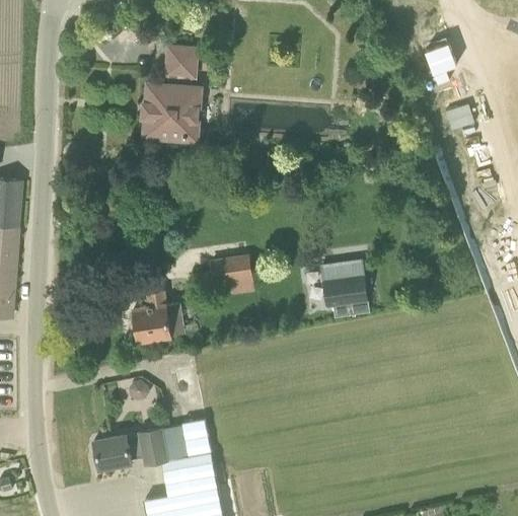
[(143,104),(143,116),(142,119),(147,119),(146,136),(195,140),(198,91),(191,90),(192,78),(194,78),(197,51),(168,49),(166,76),(168,77),(167,89),(149,87),(148,104),(143,104)]
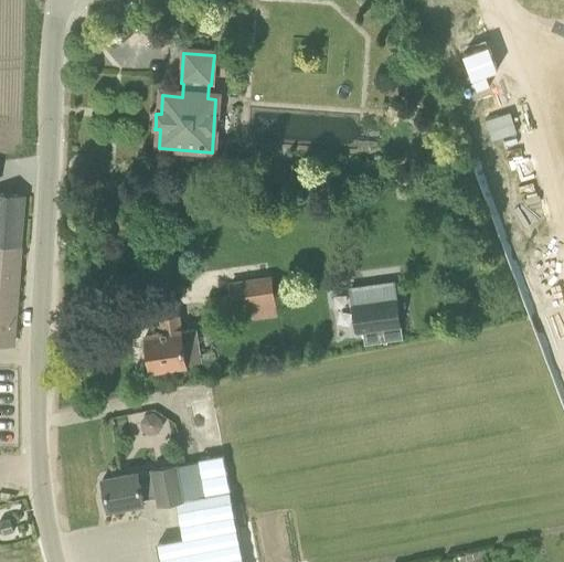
[(0,247),(20,250),(24,199),(0,197),(0,247)]
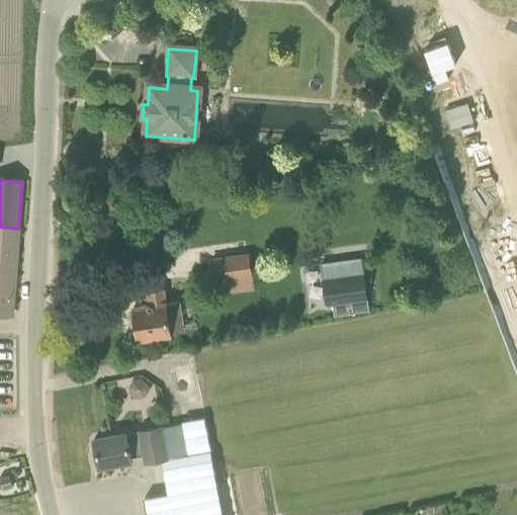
[(0,318),(11,319),(18,229),(0,227),(0,318)]
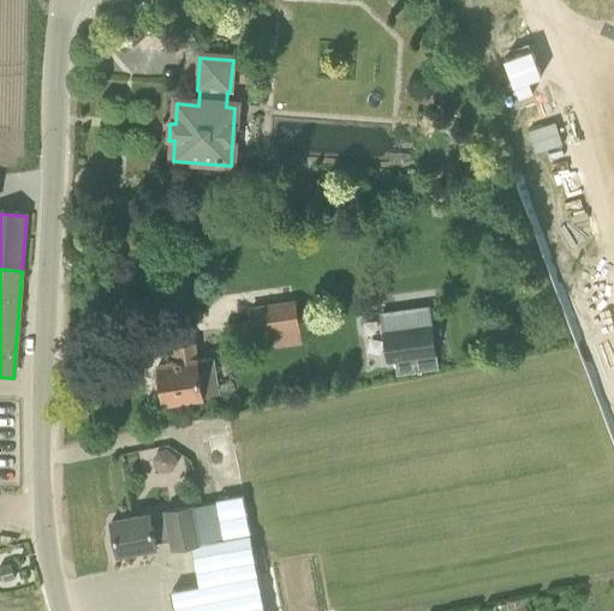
[(249,310),(252,340),(300,333),(296,304),(249,310)]
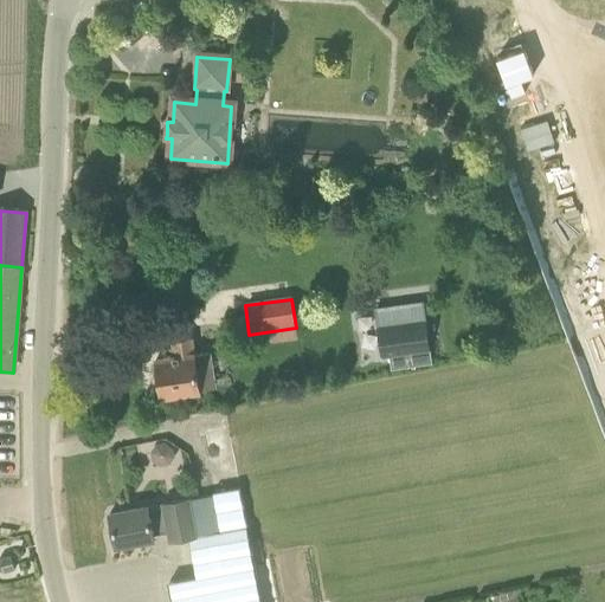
[(423,306),(375,312),(381,360),(391,358),(392,370),(430,364),(423,306)]
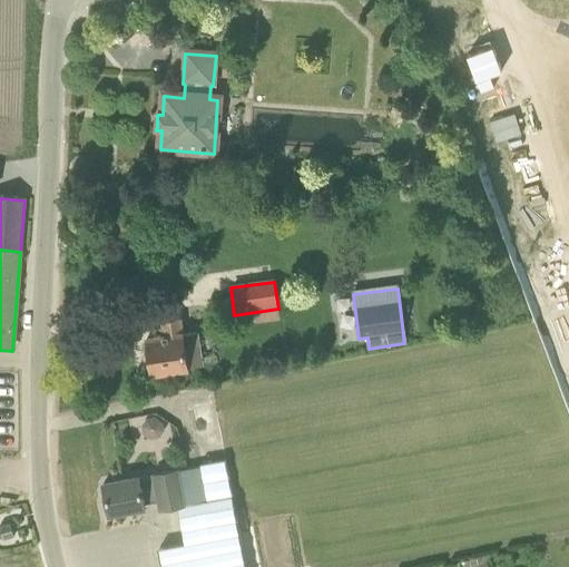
[(150,373),(151,377),(187,371),(182,336),(179,322),(162,324),(164,340),(146,342),(148,359),(145,359),(147,373),(150,373)]
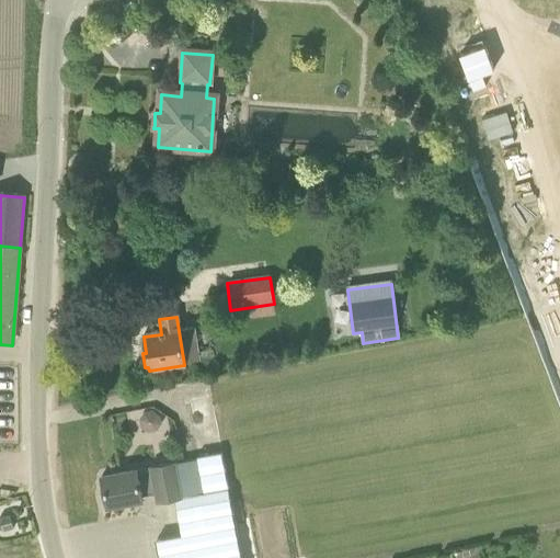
[(137,414),(141,433),(160,429),(156,410),(137,414)]
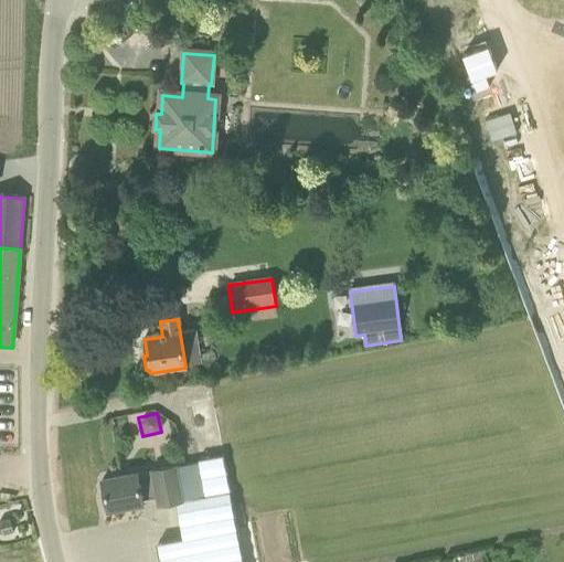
[(242,561),(222,457),(198,462),(199,465),(204,499),(176,505),(183,541),(158,545),(160,561),(242,561)]
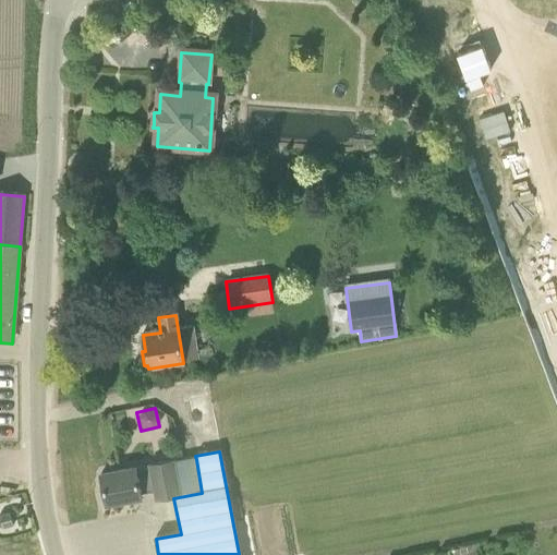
[(157,502),(173,498),(202,493),(196,459),(172,463),(172,462),(150,467),(150,468),(136,471),(135,470),(100,477),(106,506),(141,499),(141,495),(156,493),(157,502)]
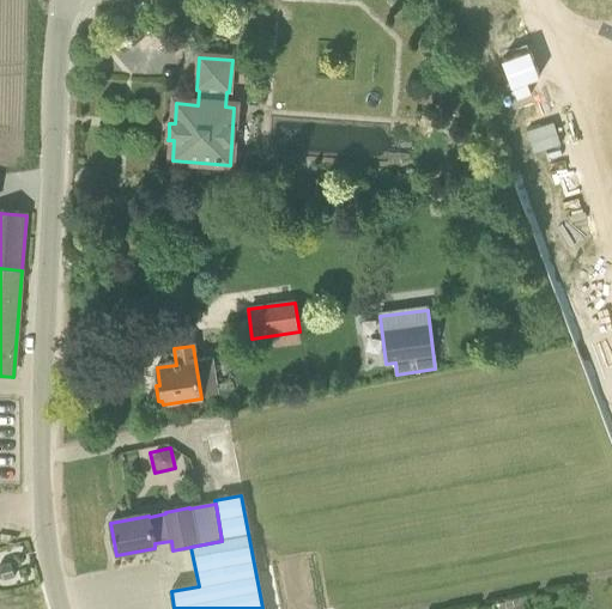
[(0,579),(4,580),(2,582),(4,582),(5,582),(14,578),(14,579),(16,578),(11,565),(10,565),(10,566),(0,568),(0,579)]
